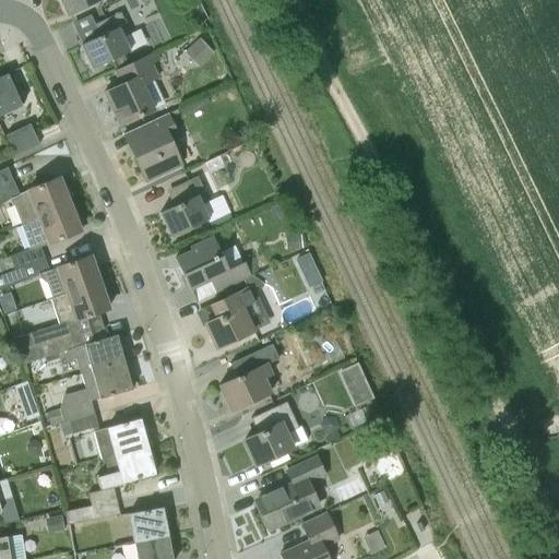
[(60,0),(68,15),(99,0),(60,0)]
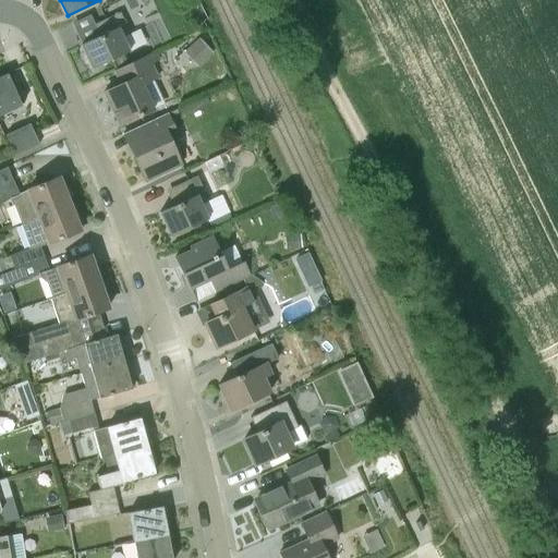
[(92,69),(129,51),(122,37),(131,34),(120,12),(94,24),(99,36),(81,45),(92,69)]
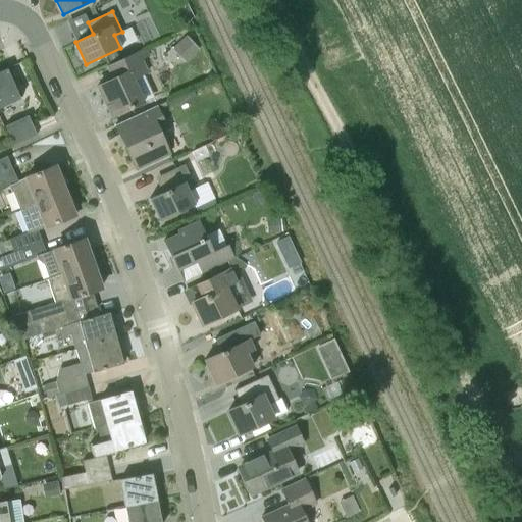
[(186,36),(171,49),(186,63),(200,49),(186,36)]
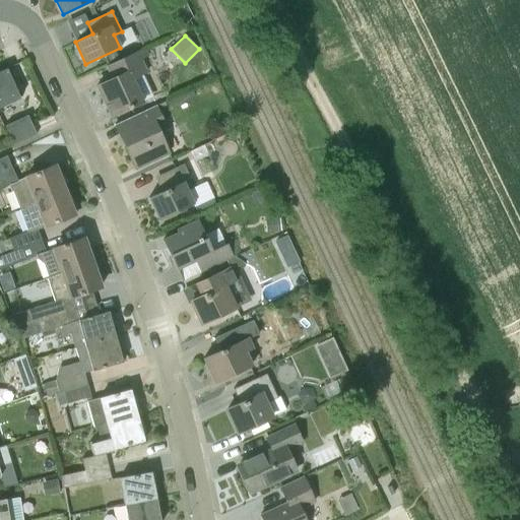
[(111,117),(141,103),(132,80),(146,73),(136,52),(107,66),(113,78),(96,86),(111,117)]
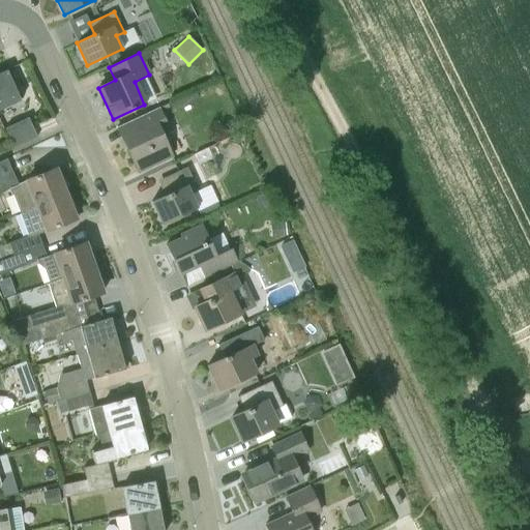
[(0,72),(0,109),(21,100),(6,70),(0,72)]
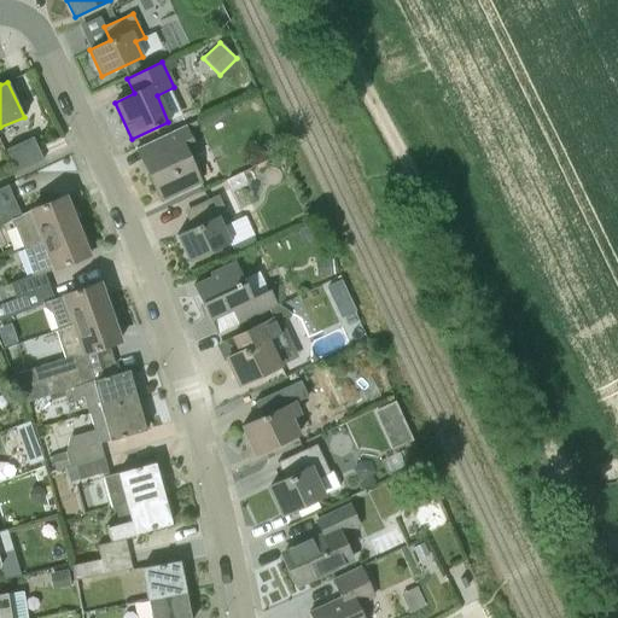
[(161,200),(200,182),(187,153),(194,150),(184,126),(155,140),(161,153),(147,159),(152,173),(149,174),(161,200)]
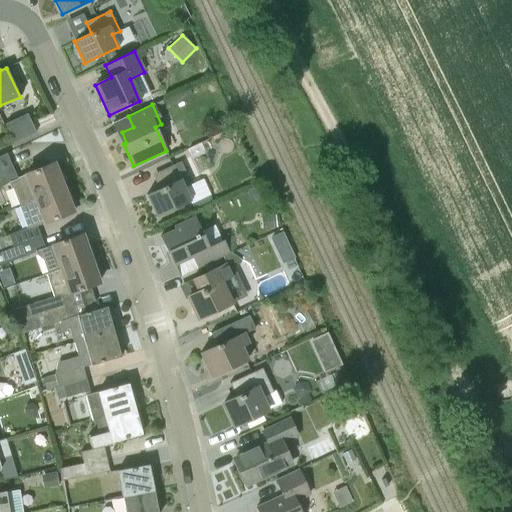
[(9,132),(31,122),(27,114),(5,124),(9,132)]
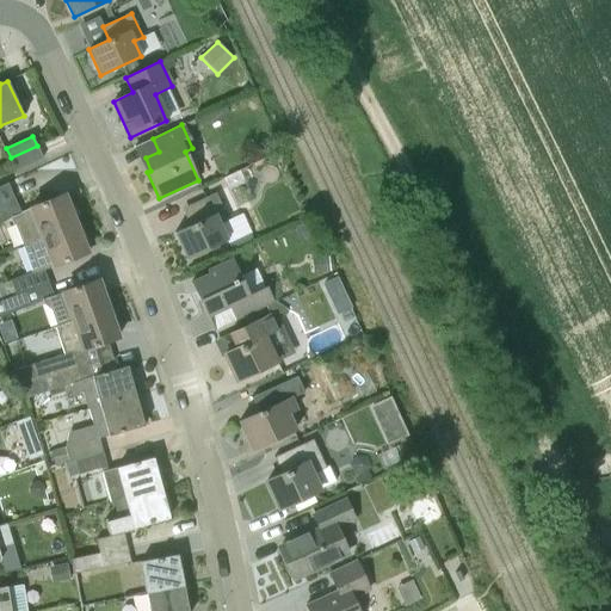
[(17,171),(22,168),(43,159),(37,146),(11,158),(17,171)]
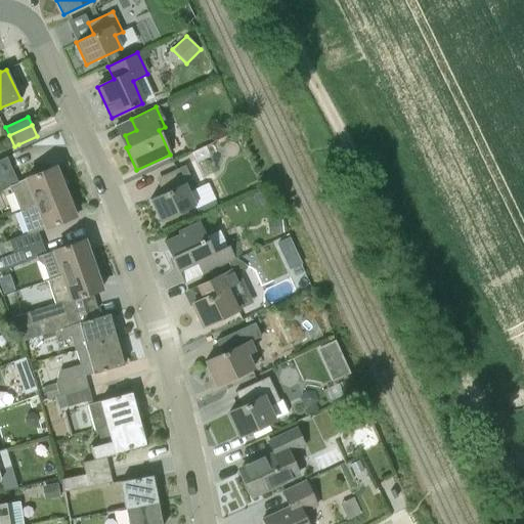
[(193,153),(198,162),(210,157),(206,147),(193,153)]
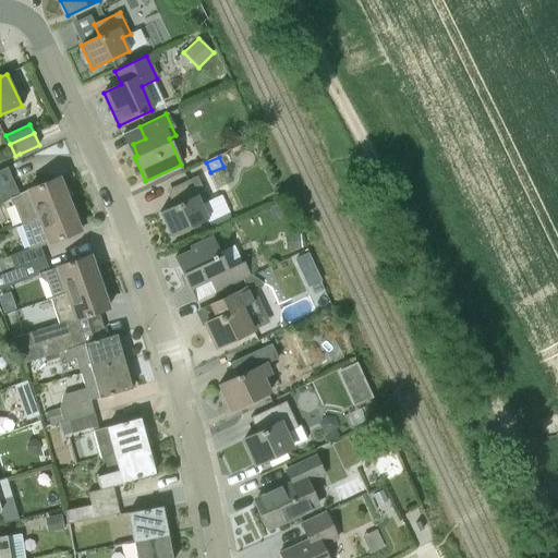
[(19,194),(13,182),(7,167),(0,169),(0,203),(9,199),(12,206),(13,205),(20,223),(69,204),(59,178),(19,194)]
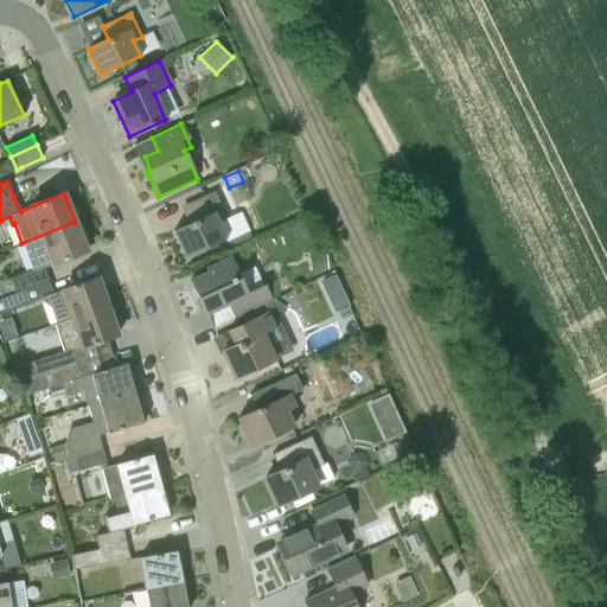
[(186,257),(225,238),(218,223),(227,219),(213,191),(186,204),(193,222),(173,231),(186,257)]
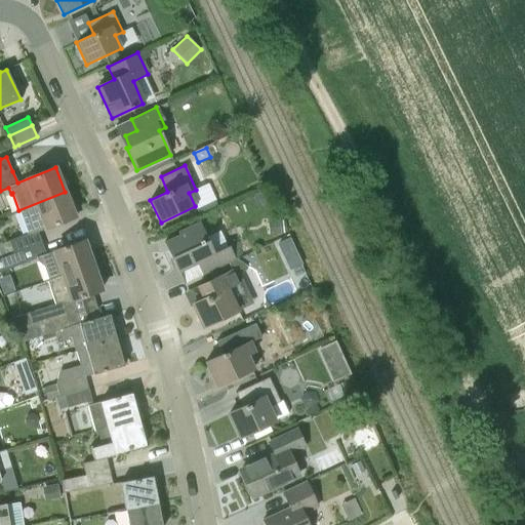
[(38,232),(45,229),(75,216),(65,192),(18,210),(28,234),(8,241),(13,252),(13,253),(42,242),(38,232)]
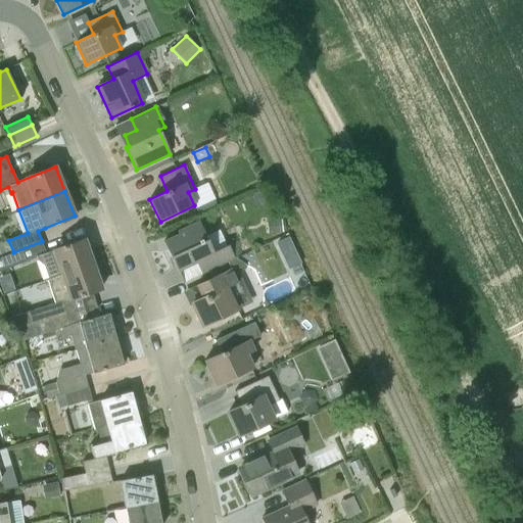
[(217,204),(214,198),(195,207),(198,214),(217,204)]
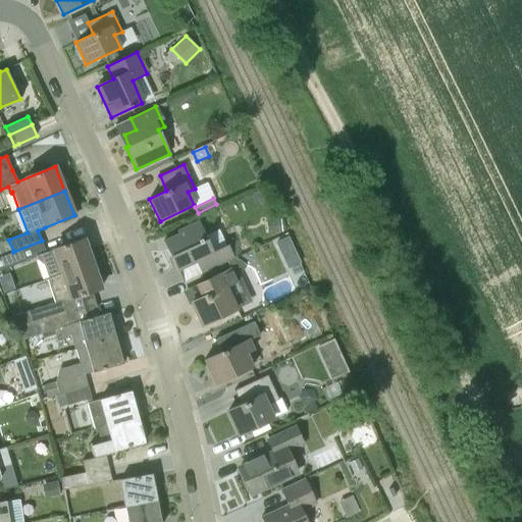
[(227,262),(235,258),(228,245),(213,252),(199,221),(176,231),(178,235),(163,241),(176,270),(196,262),(201,273),(227,262)]
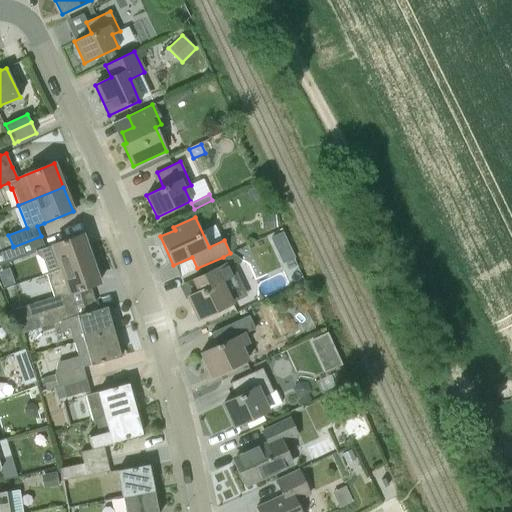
[(276,228),(275,217),(261,218),(262,229),(276,228)]
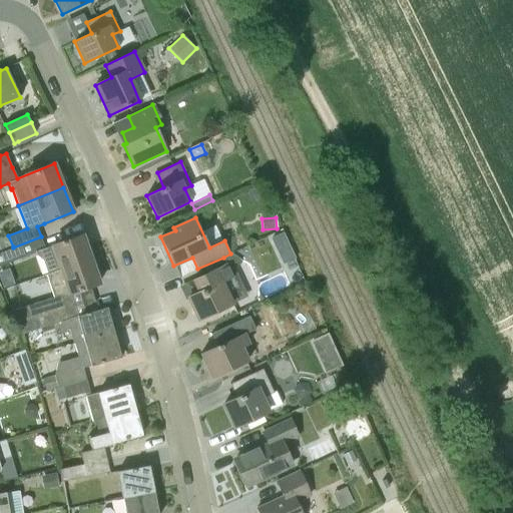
[(46,275),(90,259),(82,234),(45,247),(41,236),(13,247),(17,260),(36,252),(37,255),(42,260),(47,274),(46,275)]
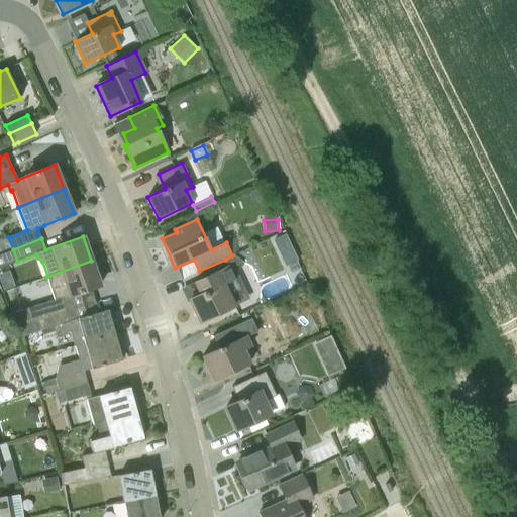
[(0,252),(13,248),(8,237),(2,239),(0,240),(0,252)]
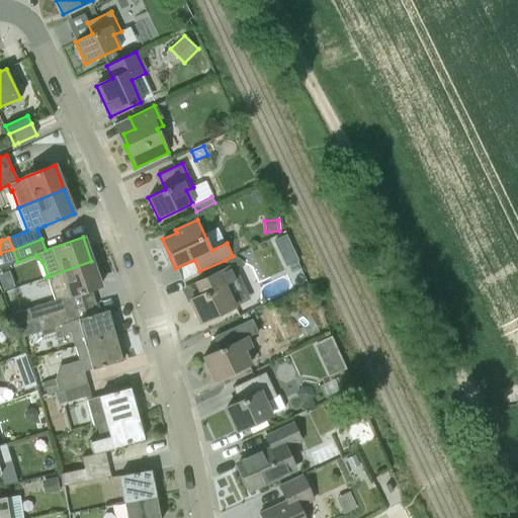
[(250,298),(235,267),(243,263),(239,253),(233,256),(226,260),(229,267),(194,283),(194,284),(202,280),(207,291),(189,300),(200,323),(250,298)]
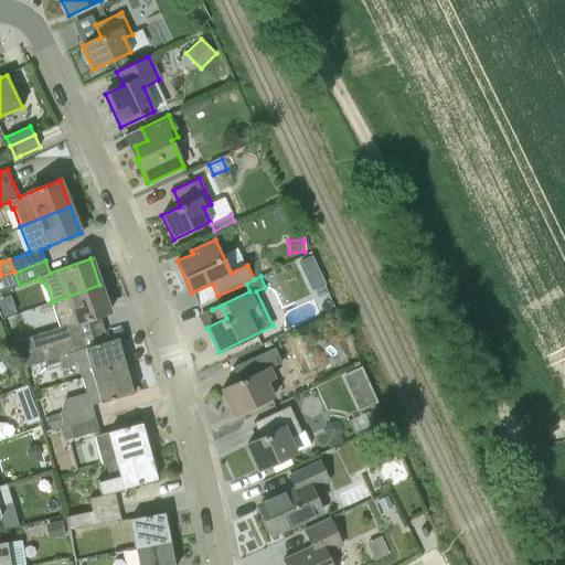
[(81,336),(76,323),(109,312),(99,285),(51,302),(60,328),(11,342),(16,356),(41,349),(81,336)]
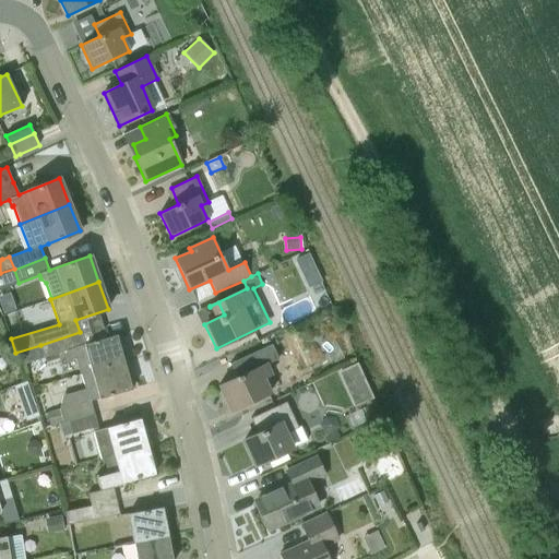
[(116,335),(83,344),(80,332),(40,345),(45,357),(66,351),(68,360),(75,358),(80,375),(81,373),(81,376),(123,363),(116,335)]
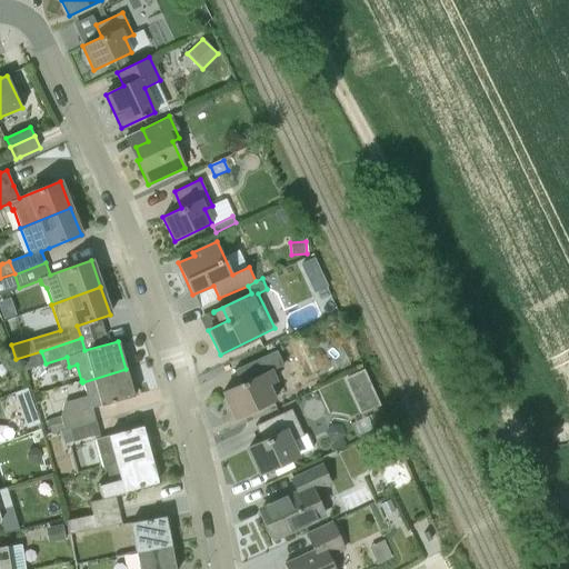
[(235,419),(275,400),(268,386),(276,381),(271,371),(283,366),(277,350),(233,370),(235,371),(242,368),(246,376),(240,378),(242,383),(222,392),(235,419)]
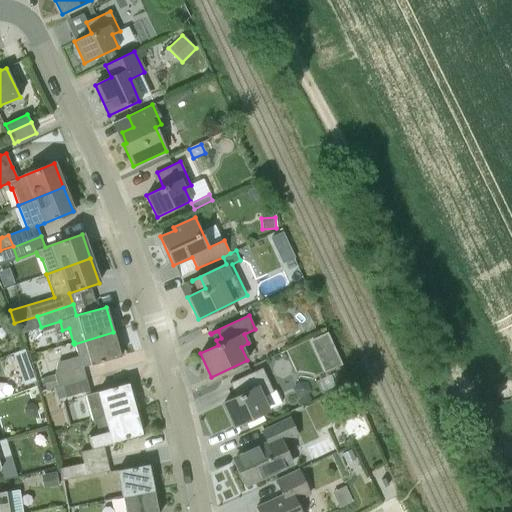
[(91,364),(91,365),(120,356),(113,332),(74,344),(78,356),(57,362),(54,374),(42,377),(46,390),(54,388),(62,386),(86,379),(83,367),(91,364)]
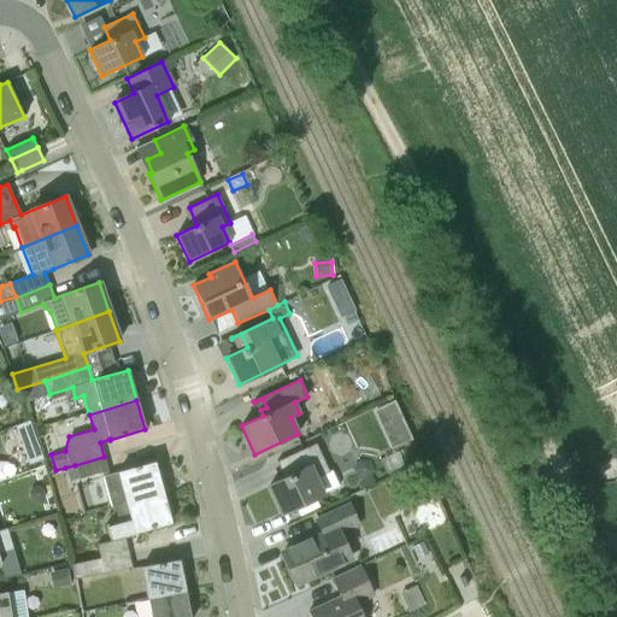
[(374,410),(391,448),(411,440),(394,401),(374,410)]
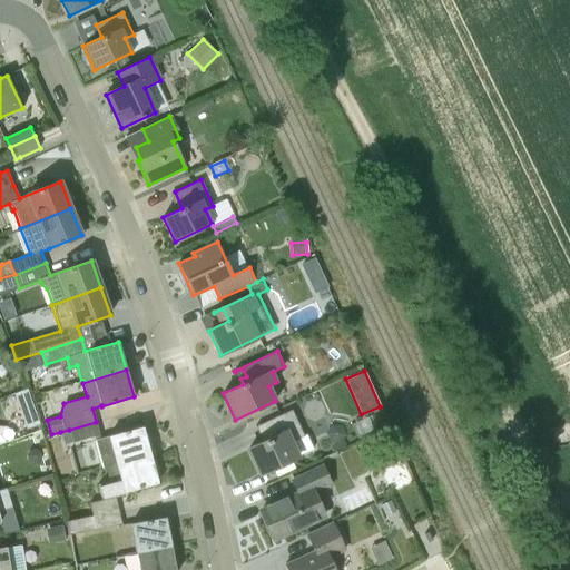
[(37,422),(27,391),(16,395),(27,426),(37,422)]
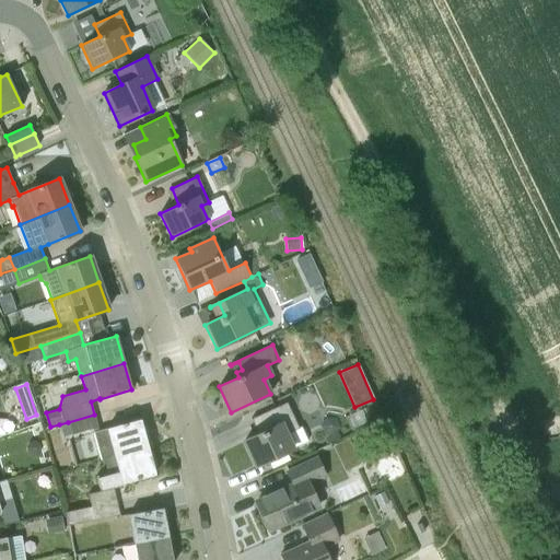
[(255,466),(275,456),(305,443),(287,403),(251,419),(252,420),(258,417),(265,432),(244,442),(255,466)]
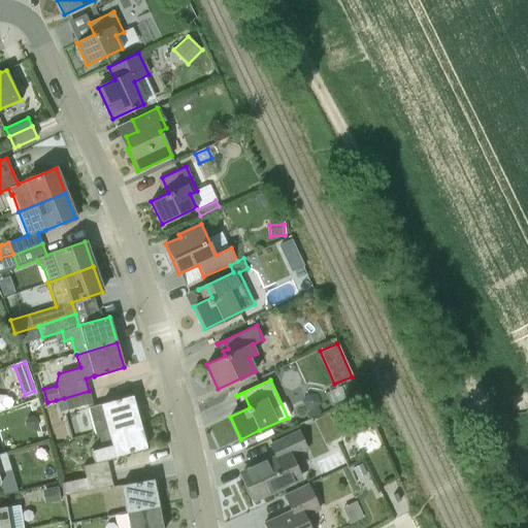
[(89,391),(64,398),(68,409),(92,402),(89,391)]
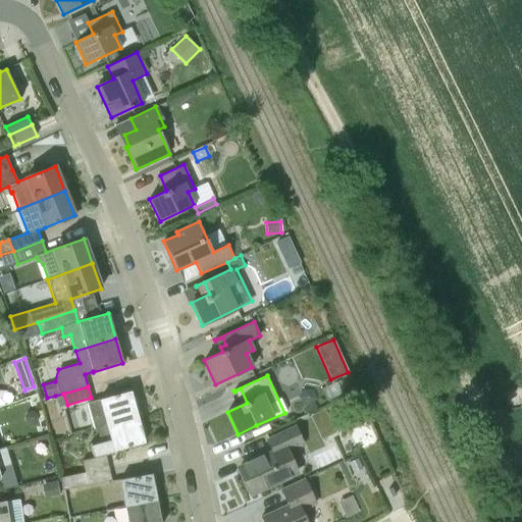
[(106,425),(138,417),(131,390),(88,403),(94,428),(106,425)]
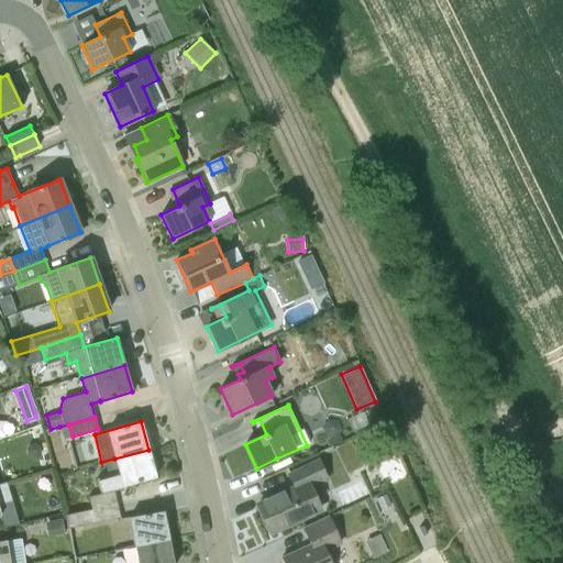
[(73,437),(68,424),(59,427),(64,439),(73,437)]
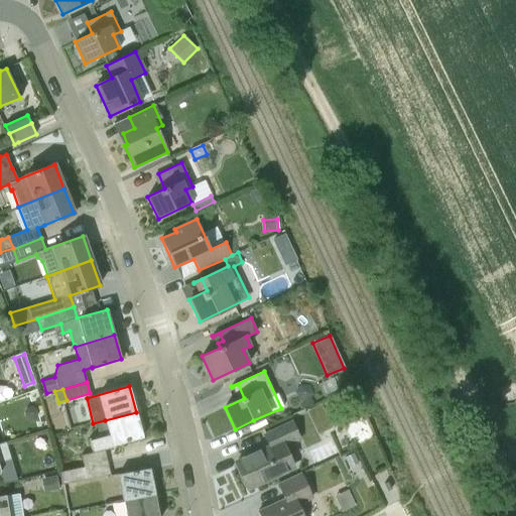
[(326,399),(330,407),(345,401),(341,393),(326,399)]
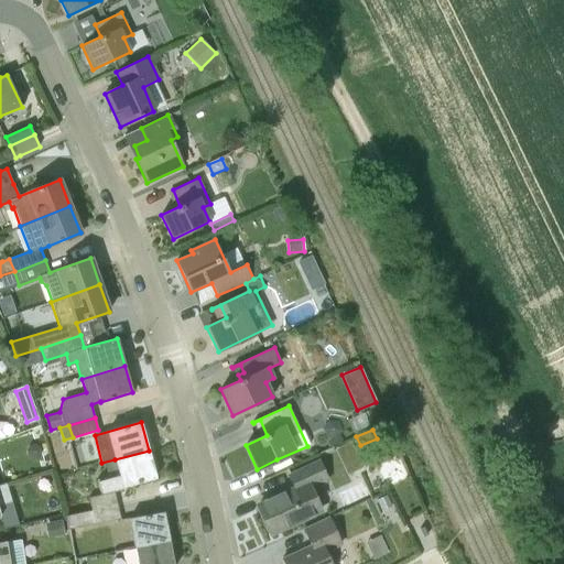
[(329,441),(332,446),(344,441),(340,435),(335,438),(329,441)]
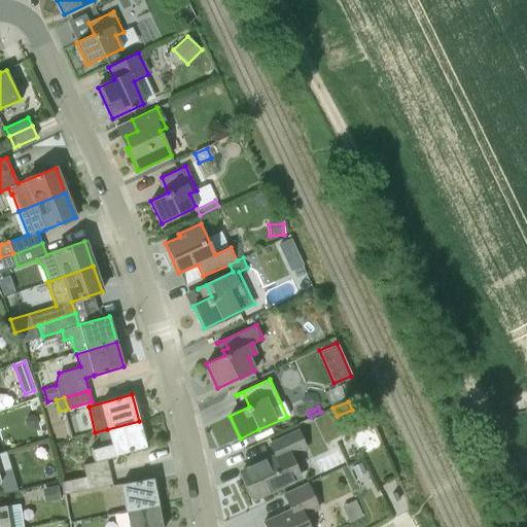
[(326,440),(341,435),(334,414),(320,419),(326,440)]
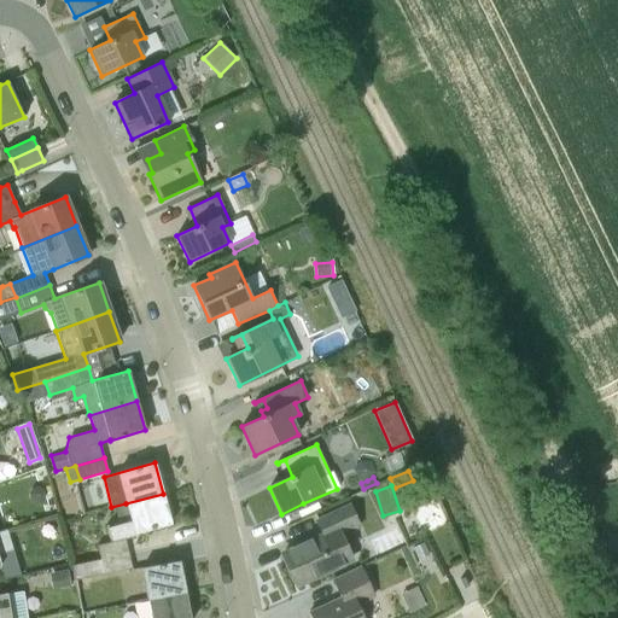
[(136,536),(135,534),(172,524),(163,494),(126,503),(111,507),(112,507),(115,507),(118,522),(105,525),(110,542),(97,544),(100,559),(128,553),(126,538),(136,536)]
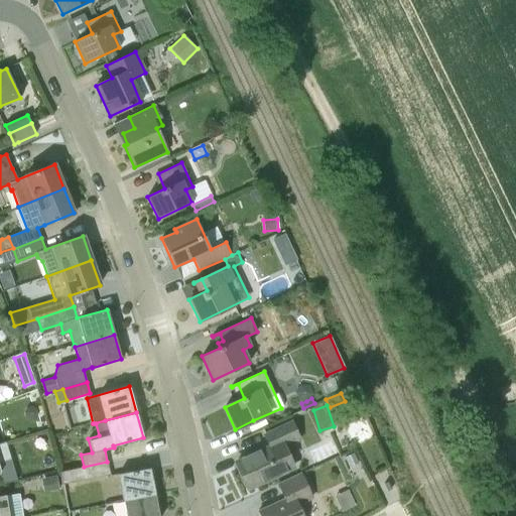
[(248,488),(277,475),(279,477),(295,470),(286,447),(301,440),(292,420),(262,434),(267,445),(265,446),(266,448),(236,463),(248,488)]
